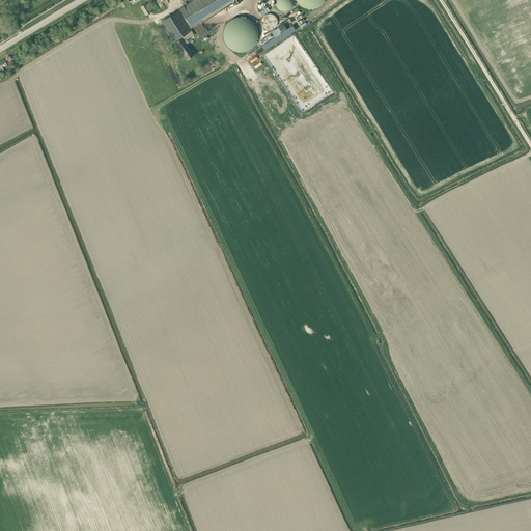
[(179,0),(183,3),(185,6),(179,10),(188,24),(191,28),(202,21),(234,1),(233,0),(179,0)]
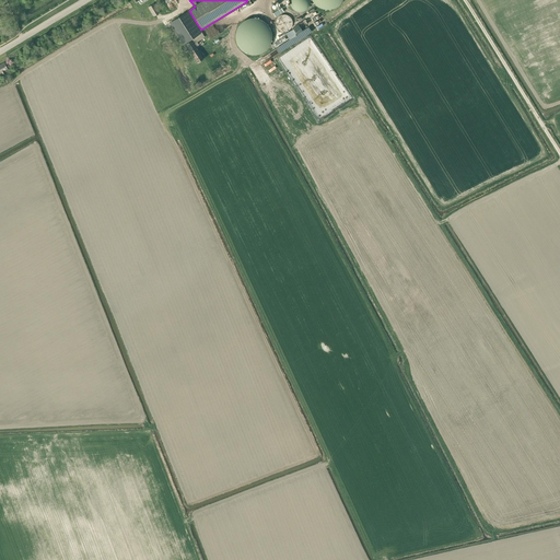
[(290,0),(290,1),(290,2),(290,4),(291,6),(291,7),(292,8),(293,10),(294,10),(295,11),(298,12),(299,12),(300,12),(302,12),(303,11),(304,11),(306,10),(307,9),(308,8),(308,7),(310,6),(310,4),(311,2),(310,1),(310,0),(290,0)]
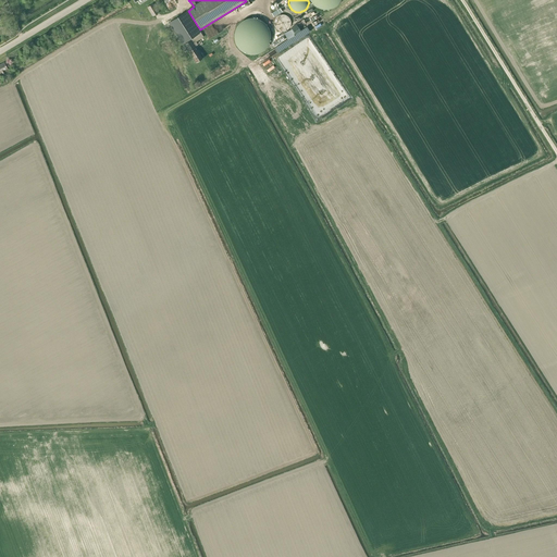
[(312,3),(313,4),(314,5),(317,7),(318,8),(320,9),(322,9),(323,10),(325,10),(327,9),(330,9),(331,9),(333,8),(335,7),(336,5),(337,4),(339,2),(341,1),(341,0),(310,0),(311,1),(312,3)]
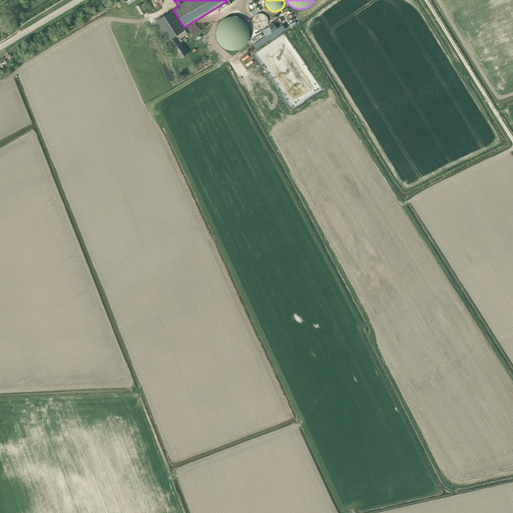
[(135,7),(140,15),(145,12),(140,3),(135,7)]
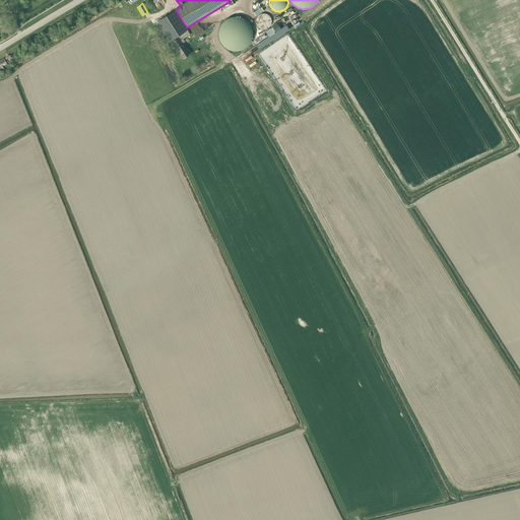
[(253,12),(256,16),(263,11),(260,5),(255,8),(256,10),(253,12)]
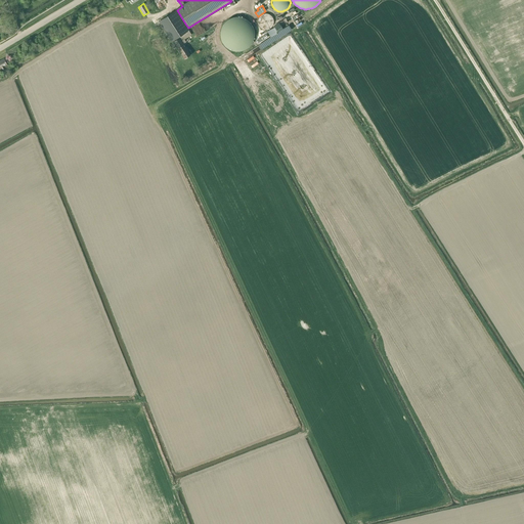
[(186,42),(184,39),(191,35),(176,10),(159,22),(173,43),(174,42),(184,58),(190,54),(183,43),(186,42)]
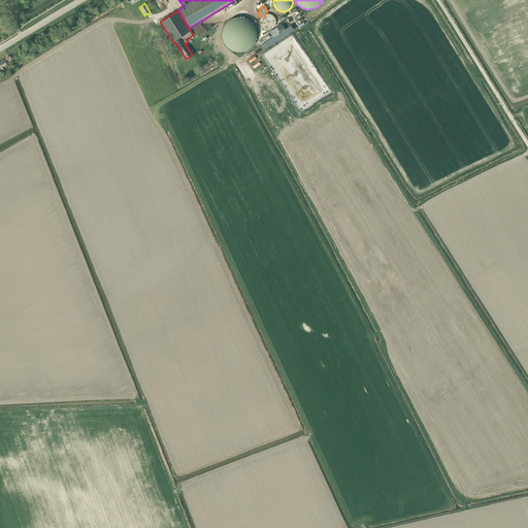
[(260,21),(260,22),(260,23),(260,24),(260,25),(261,26),(261,27),(262,27),(262,28),(263,28),(263,29),(264,29),(265,29),(266,30),(267,30),(268,30),(269,30),(270,29),(271,29),(272,29),(272,28),(273,28),(273,27),(274,27),(274,26),(275,25),(275,24),(275,23),(275,22),(275,21),(275,20),(275,19),(274,18),(273,17),(272,15),(271,14),(270,14),(269,14),(269,13),(268,13),(267,13),(266,13),(265,14),(264,14),(263,15),(262,17),(261,18),(260,19),(260,20),(260,21)]
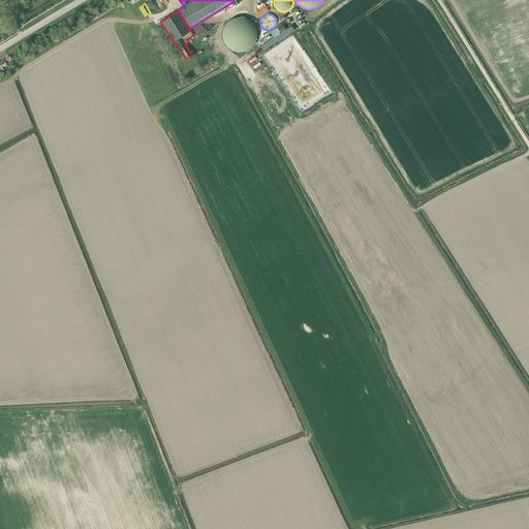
[(256,29),(255,27),(254,25),(253,23),(251,22),(249,20),(248,19),(245,18),(243,18),(241,18),(238,18),(236,18),(234,18),(232,19),(230,20),(228,21),(227,22),(226,23),(225,24),(225,26),(224,27),(224,28),(223,30),(223,31),(222,33),(222,34),(223,36),(223,37),(223,38),(224,40),(225,42),(225,43),(227,45),(228,47),(230,49),(232,49),(232,50),(234,50),(235,50),(236,51),(237,51),(238,51),(241,51),(243,51),(244,50),(246,50),(247,49),(249,48),(250,47),(252,45),(253,43),(254,42),(255,40),(255,39),(256,37),(256,35),(256,33),(256,31),(256,29)]
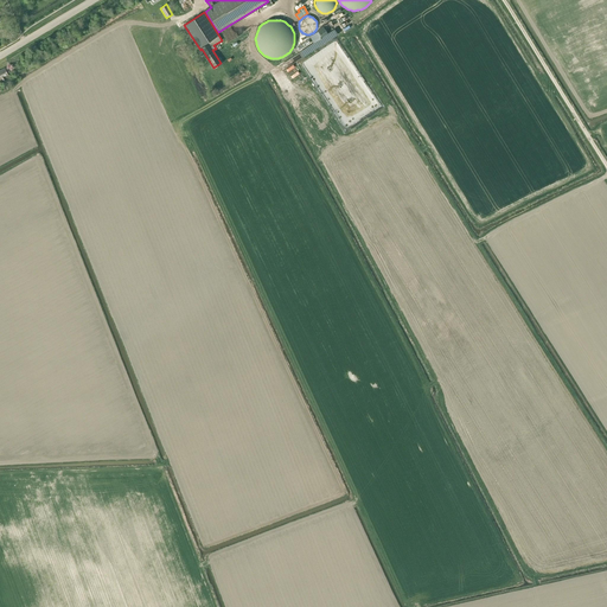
[(320,37),(317,32),(313,34),(312,34),(310,36),(313,43),(304,49),(307,53),(338,34),(334,30),(321,37),(321,36),(320,37)]
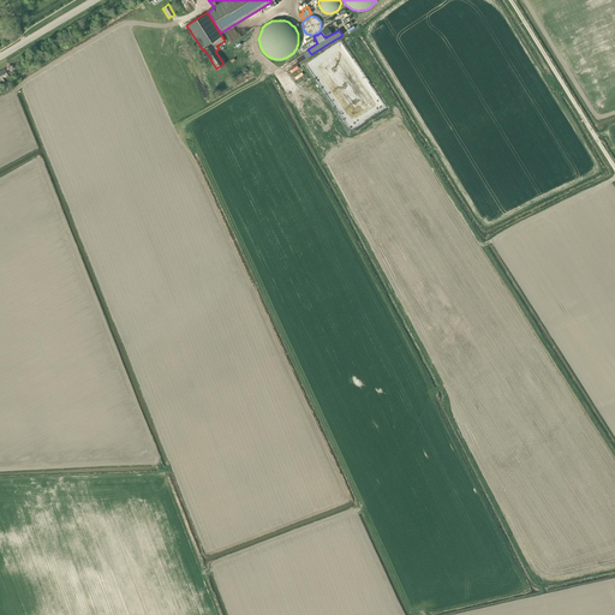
[(312,40),(300,48),(302,51),(315,43),(312,40)]
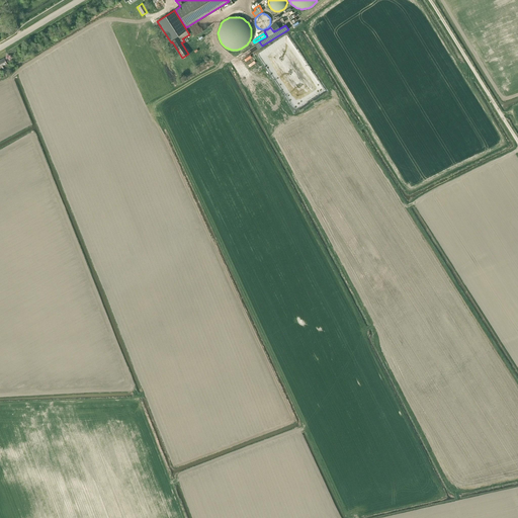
[(0,68),(1,68),(2,70),(8,66),(4,58),(0,60),(0,68)]
